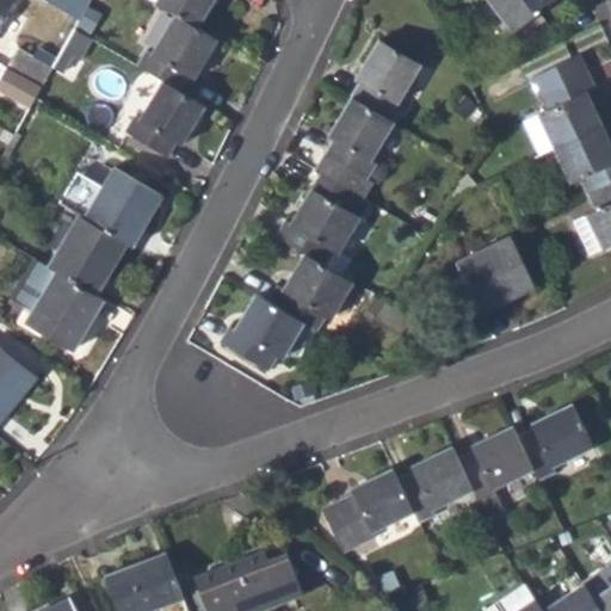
[(0,0),(0,23),(12,0),(0,0)]
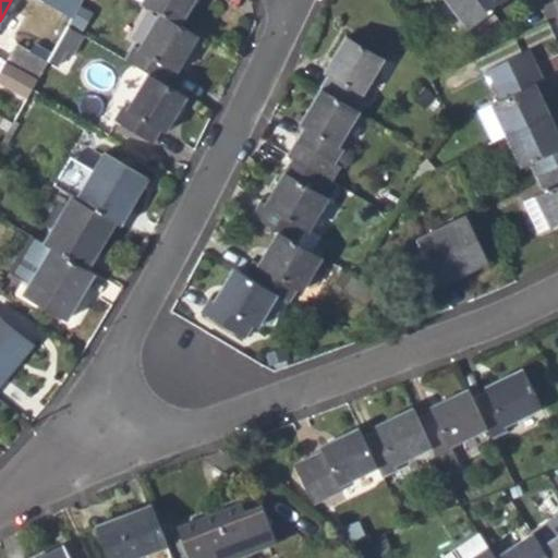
[(83,1),(80,0),(43,0),(43,1),(72,17),(83,1)]
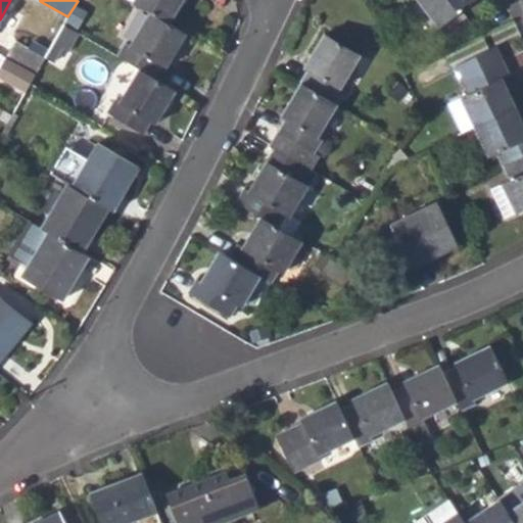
[(131,0),(151,11),(171,22),(182,0),(131,0)]
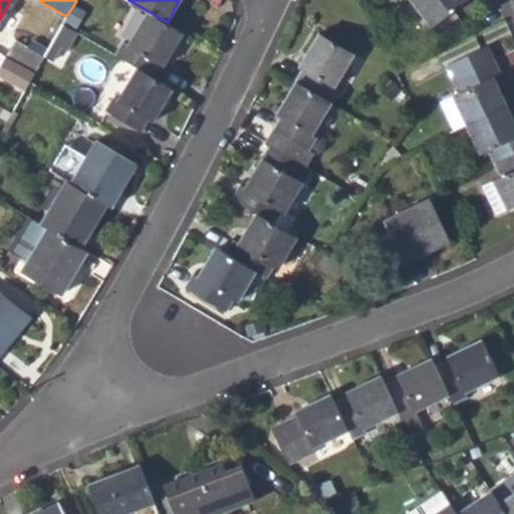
[(411,0),(433,26),(466,0),(411,0)]
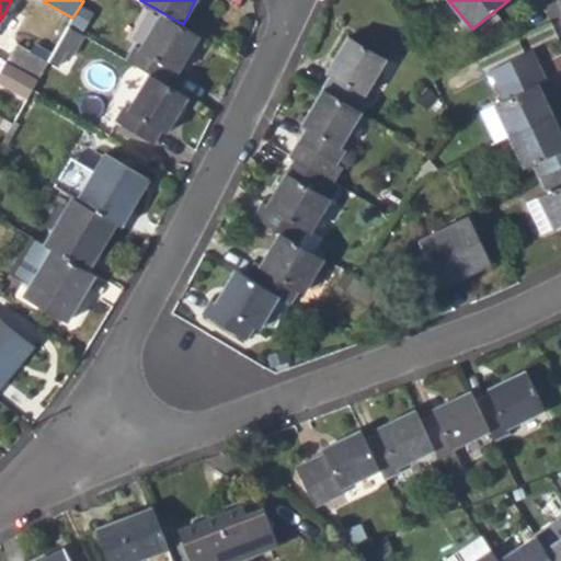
[(178,71),(198,34),(183,24),(162,12),(140,49),(135,47),(128,61),(149,72),(165,83),(172,69),(178,71)]
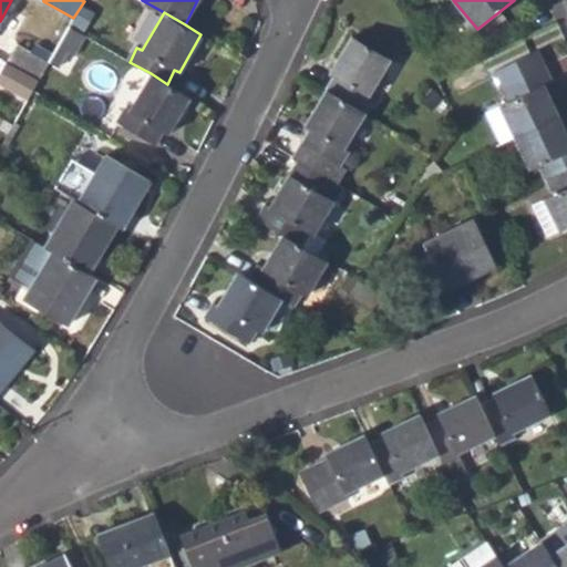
[(84,34),(69,26),(58,45),(66,50),(72,54),(84,34)]
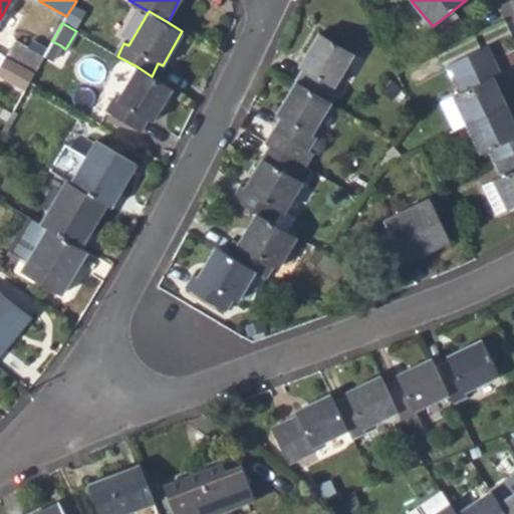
[(304,69),(297,81),(330,101),(337,89),(332,86),(352,53),(320,34),(300,67),(304,69)]
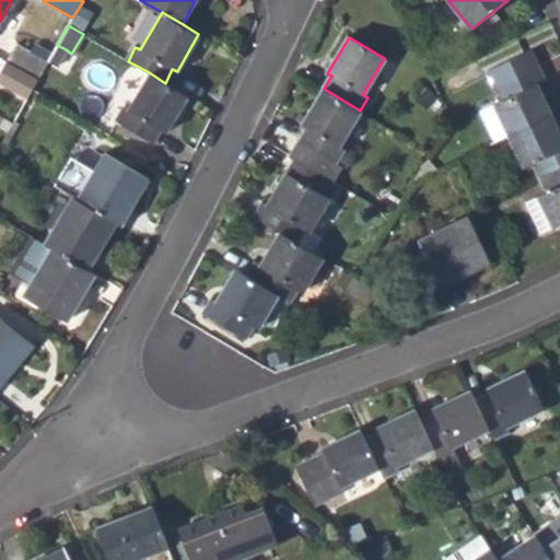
[(18,44),(8,61),(38,79),(48,60),(18,44)]
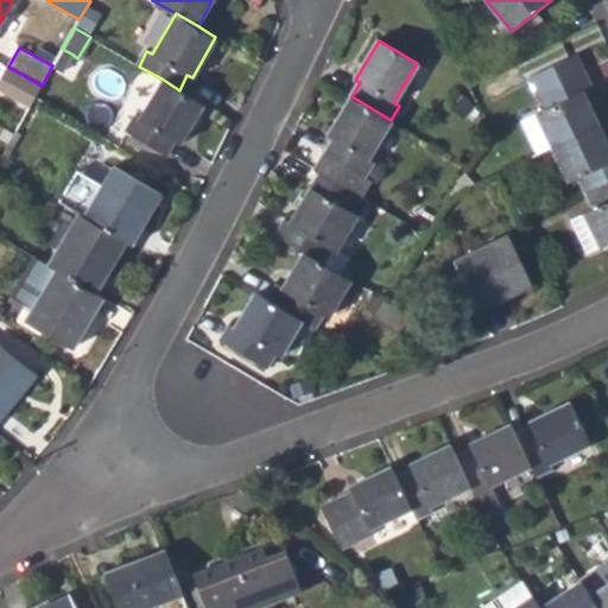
[(62,49),(52,65),(62,70),(71,54),(62,49)]
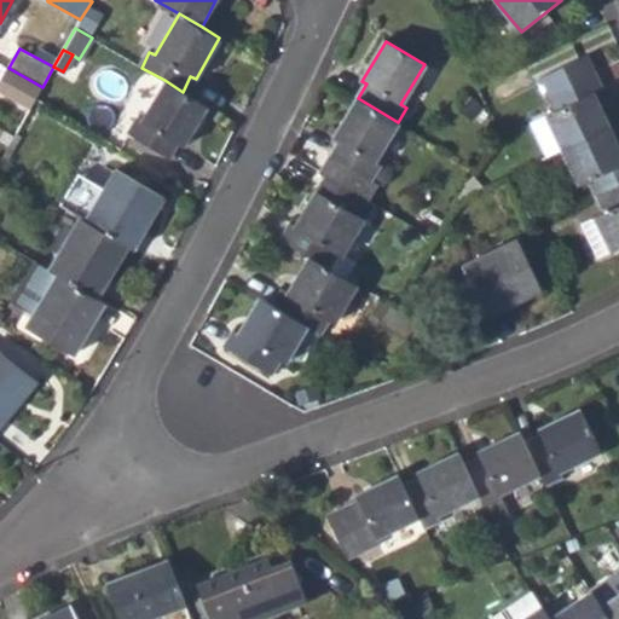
[(530,123),(545,157),(562,149),(609,126),(594,92),(602,88),(586,56),(541,77),(556,110),(530,123)]
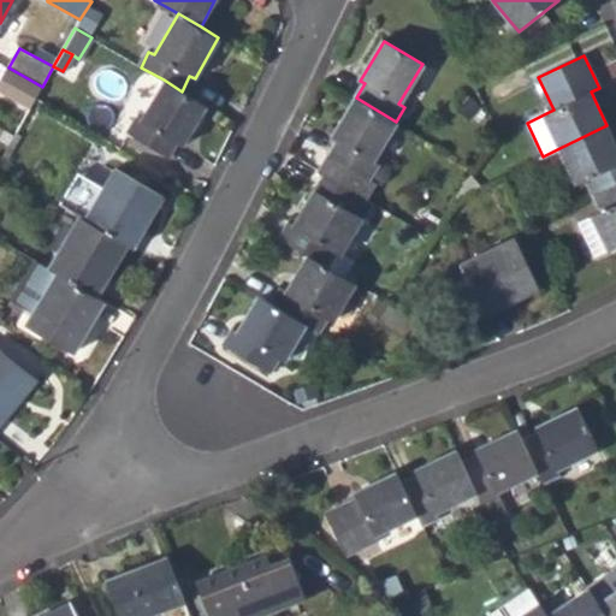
[(0,83),(0,88),(31,106),(35,99),(42,87),(9,67),(0,83)]
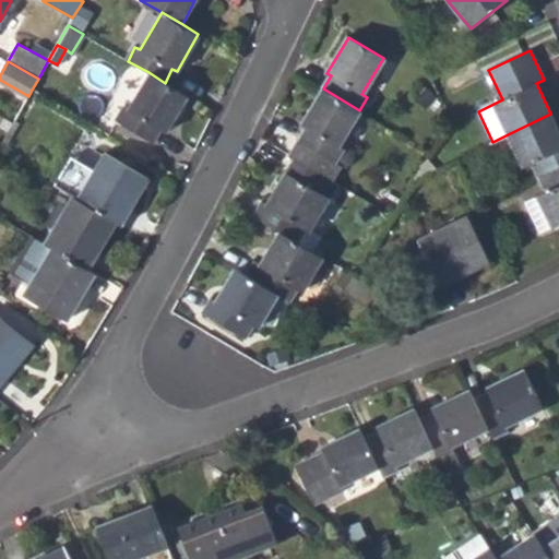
[(165,131),(186,94),(165,83),(149,72),(128,110),(123,107),(115,122),(153,144),(161,129),(165,131)]
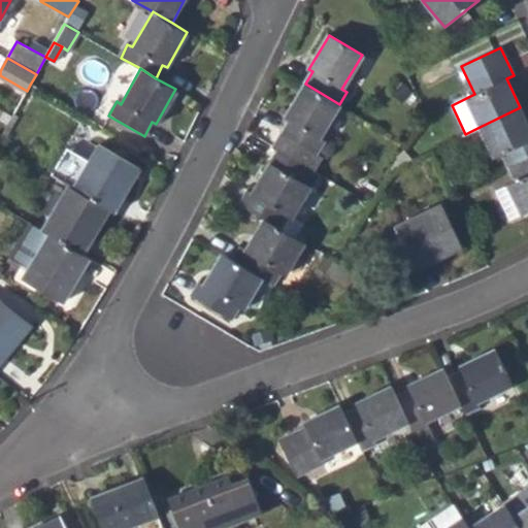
[(288,121),(273,146),(277,149),(314,170),(320,157),(316,155),(323,140),(320,138),(339,104),(305,84),(285,119),(288,121)]
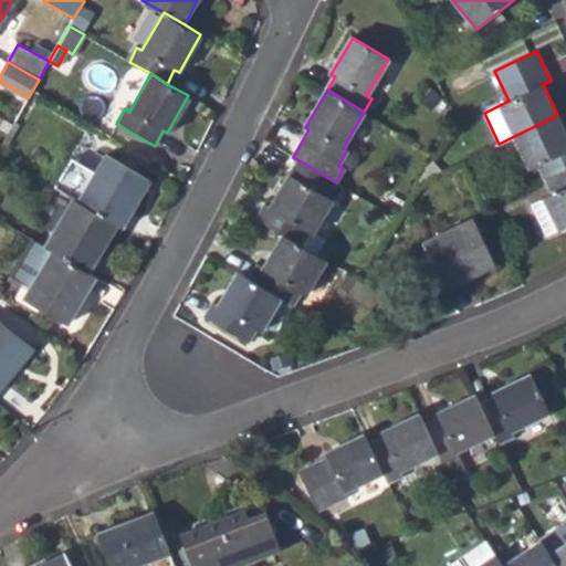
[(537,165),(544,178),(565,167),(565,134),(557,115),(514,136),(530,168),(537,165)]
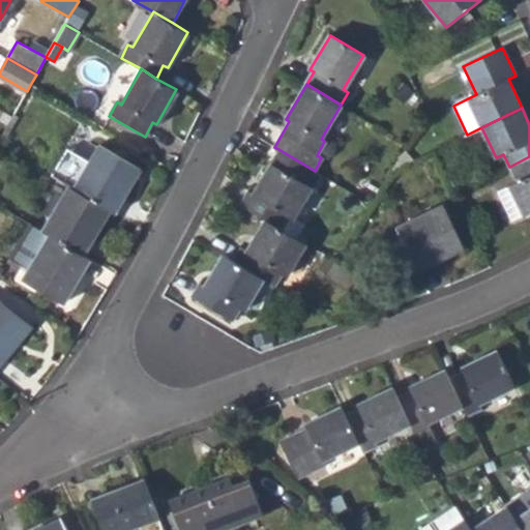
[(120,196),(123,198),(140,169),(100,145),(74,190),(109,211),(111,212),(120,196)]
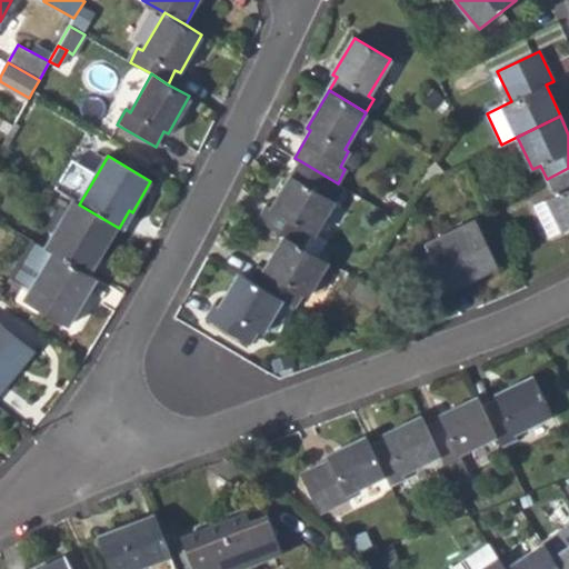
[(290,176),(335,201),(342,186),(338,183),(299,160),(290,176)]
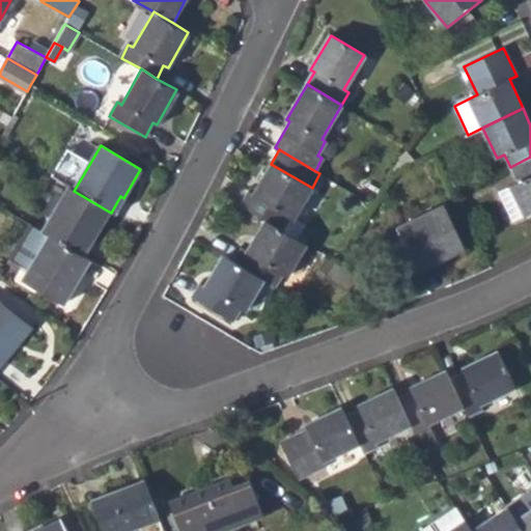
[(530,157),(510,167),(518,183),(510,186),(524,215),(530,211),(530,157)]
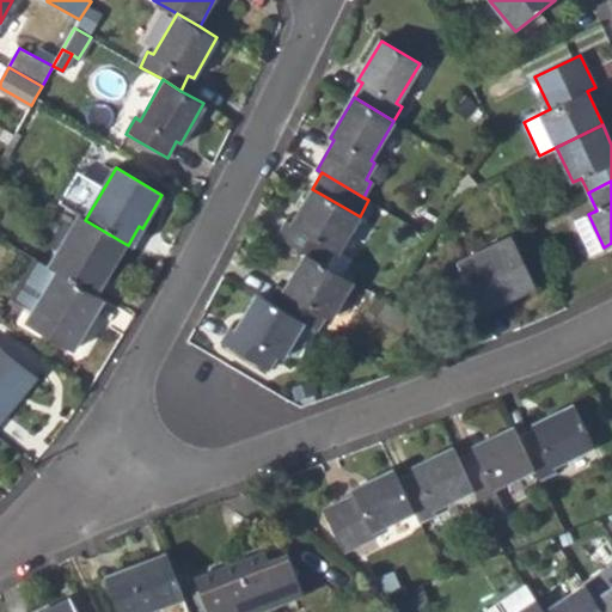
[(360,216),(312,189),(292,225),(287,221),(279,237),(306,254),(342,275),(350,262),(338,254),(360,216)]
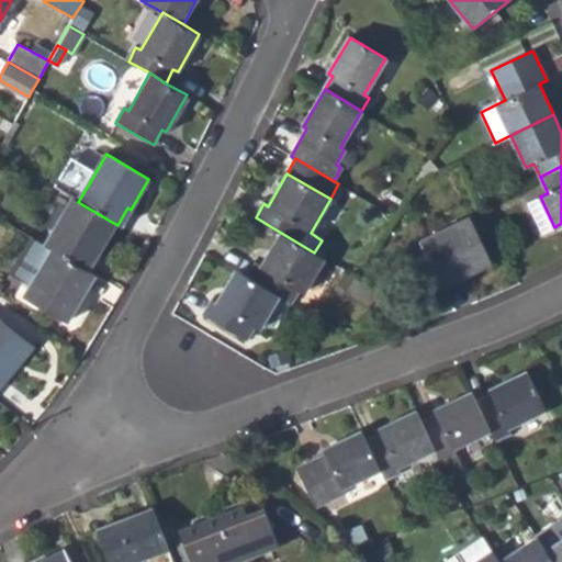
[(96,253),(99,254),(115,224),(78,202),(72,199),(46,246),(52,249),(87,270),(96,253)]
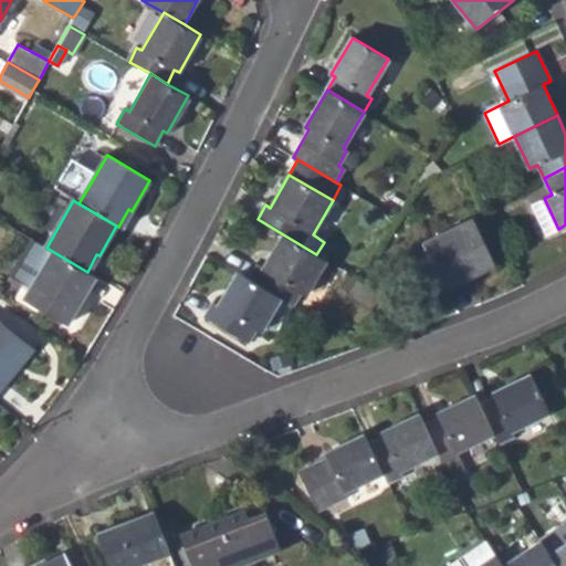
[(118,227),(122,229),(132,211),(128,209),(118,227)]
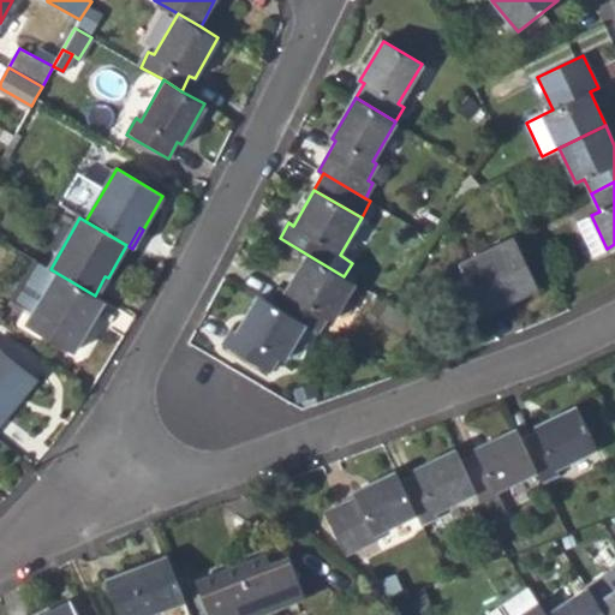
[(513,237),(459,263),(484,312),(538,287),(513,237)]
